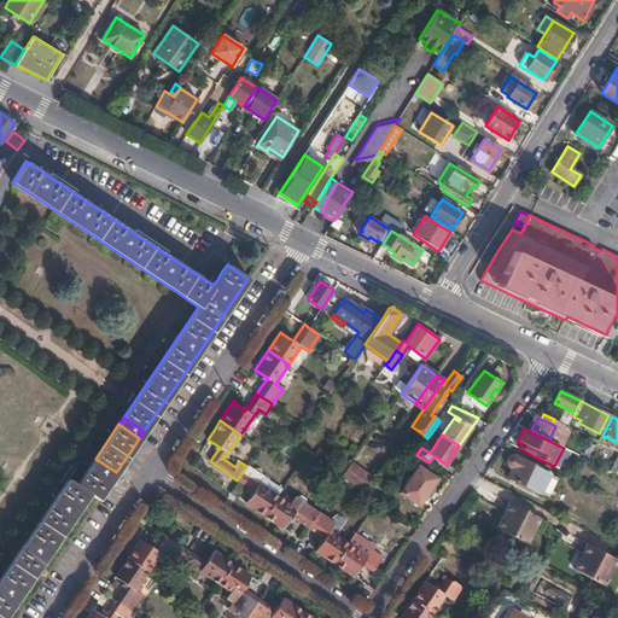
[(512,467),(507,477),(532,489),(538,493),(549,473),(517,456),(514,456),(513,456),(511,458),(509,459),(509,461),(509,464),(509,466),(512,467)]
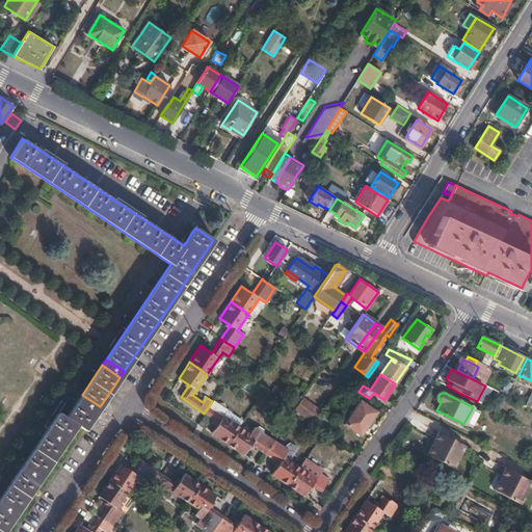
[(78,400),(96,413),(100,406),(82,395),(78,400)]
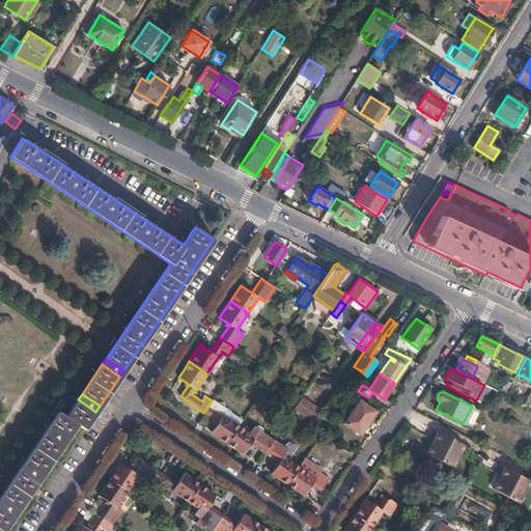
[(302,397),(292,410),(312,423),(322,411),(302,397)]
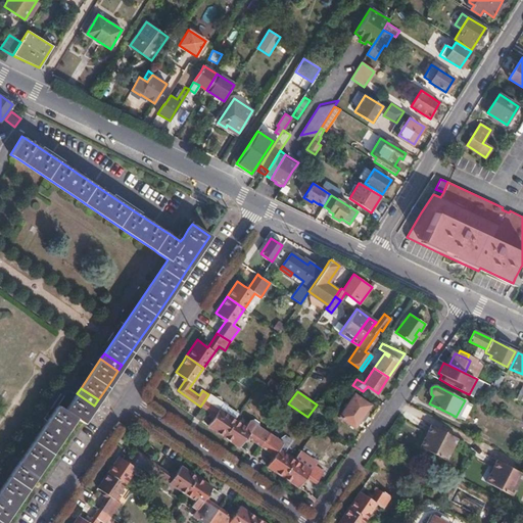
[(84,422),(94,406),(77,393),(65,410),(58,406),(34,440),(12,473),(0,490),(0,522),(3,522),(8,517),(32,480),(40,470),(77,417),(84,422)]
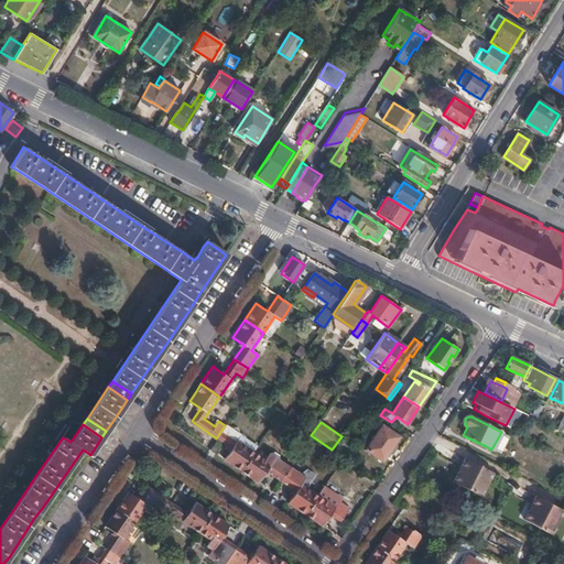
[(232,431),(225,425),(216,438),(228,446),(231,448),(228,453),(224,459),(241,470),(253,452),(229,435),(232,431)]
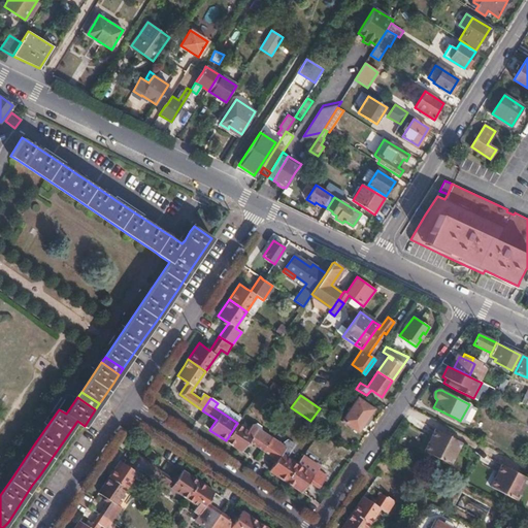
[(364,404),(358,400),(357,399),(342,421),(358,432),(373,410),(364,404)]
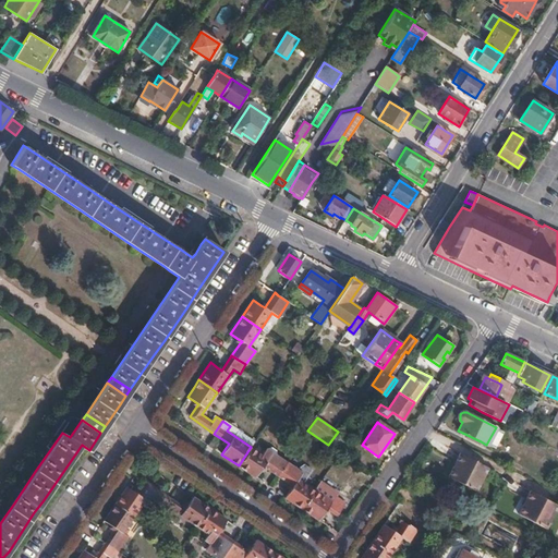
[(231,425),(230,426),(227,431),(251,447),(255,440),(231,425)]
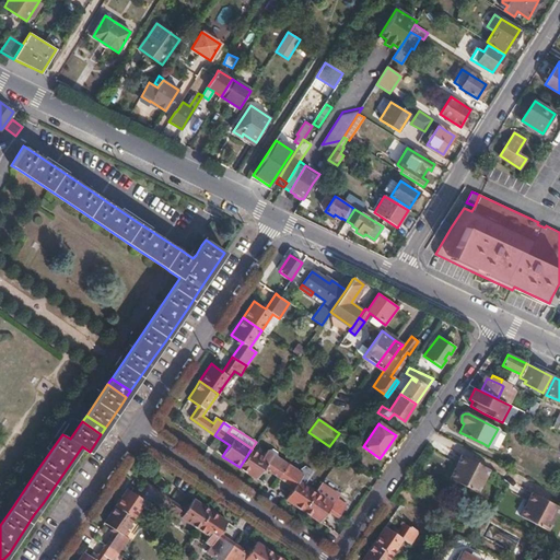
[(496,450),(504,432),(498,429),(488,446),(496,450)]
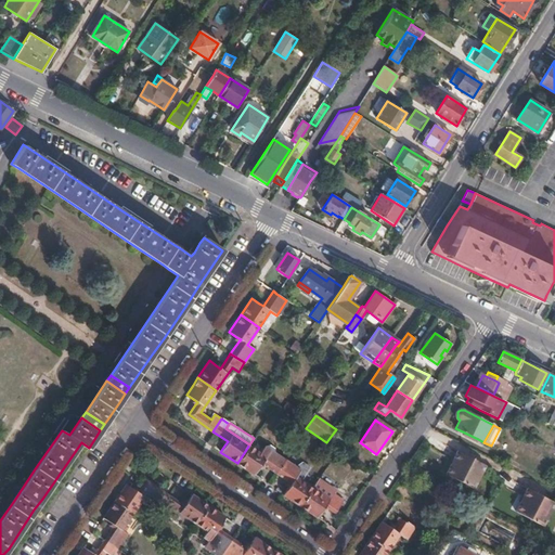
[(337,433),(334,439),(345,447),(349,441),(337,433)]
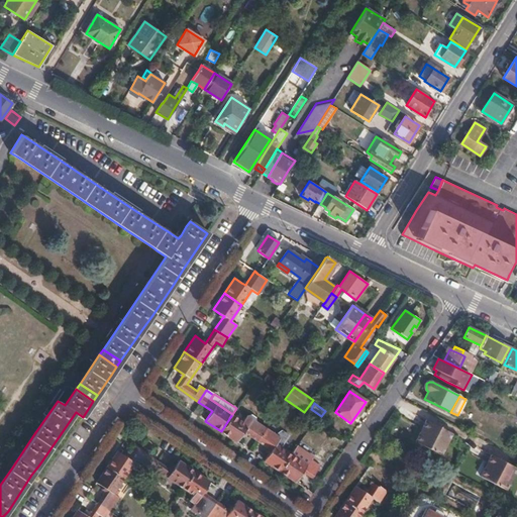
[(232,414),(221,431),(236,442),(241,436),(243,432),(245,434),(255,441),(265,429),(255,423),(255,417),(251,414),(245,416),(242,420),(232,414)]
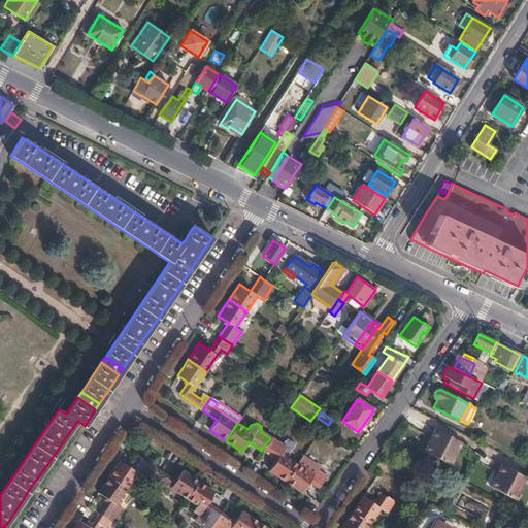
[(435,428),(423,451),(450,464),(462,442),(435,428)]
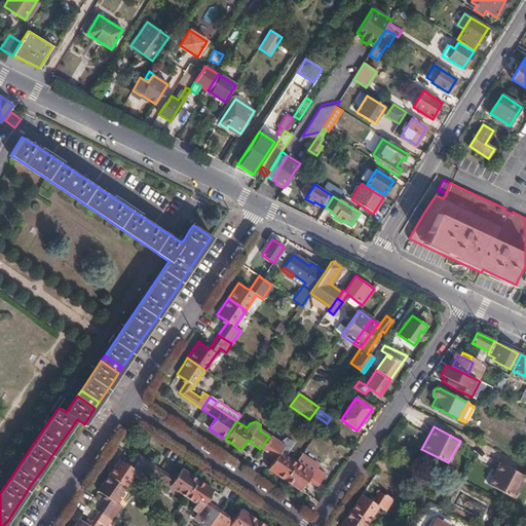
[(269,437),(260,449),(272,457),(274,458),(272,462),(268,468),(284,479),(296,461),(285,454),(279,451),(283,446),(269,437)]
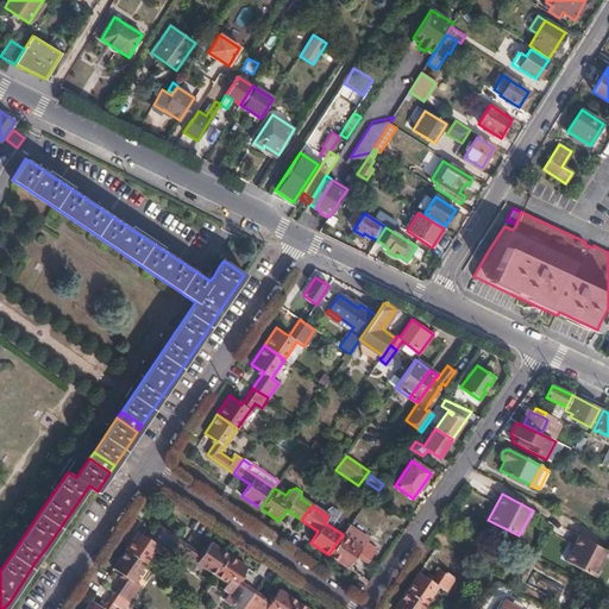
[(328,516),(327,516),(324,522),(330,526),(334,520),(328,516)]
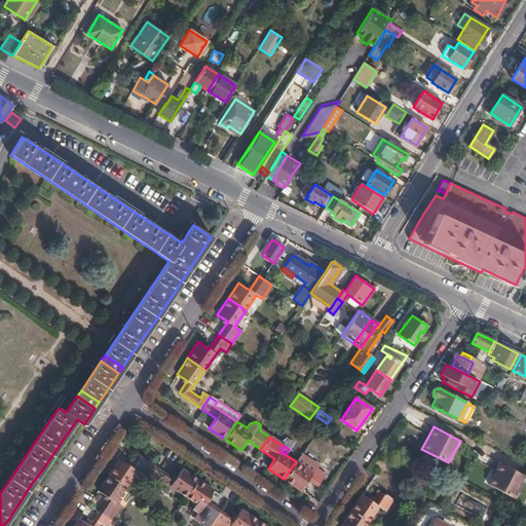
[(118,458),(108,474),(125,486),(137,470),(153,481),(156,476),(161,470),(138,453),(132,462),(129,465),(126,463),(118,458)]
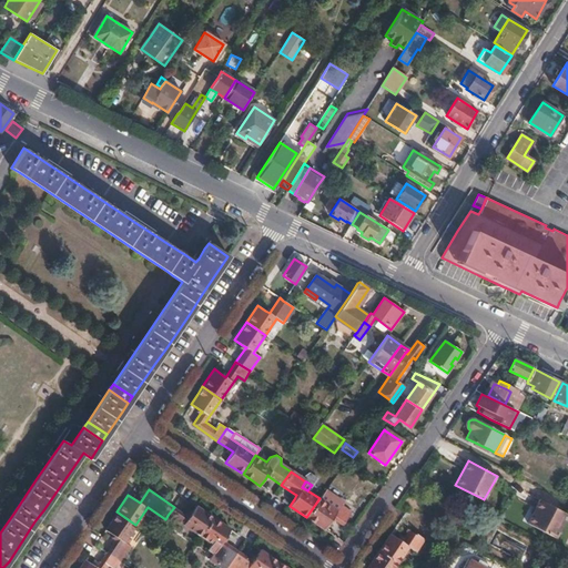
[(320,498),(306,517),(324,529),(328,523),(332,518),(334,520),(342,525),(351,513),(341,505),(337,510),(332,506),(320,498)]
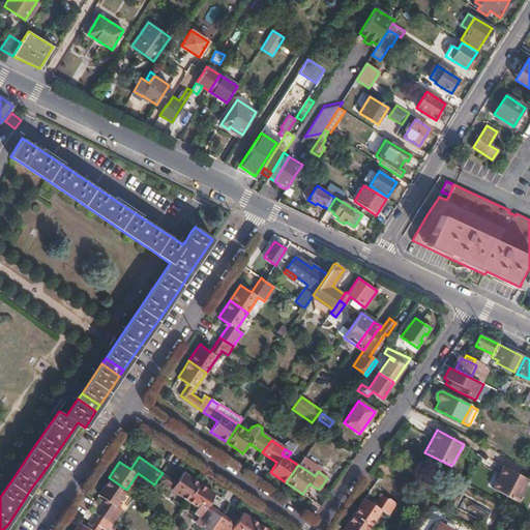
[(503,466),(492,488),(519,502),(529,479),(503,466)]
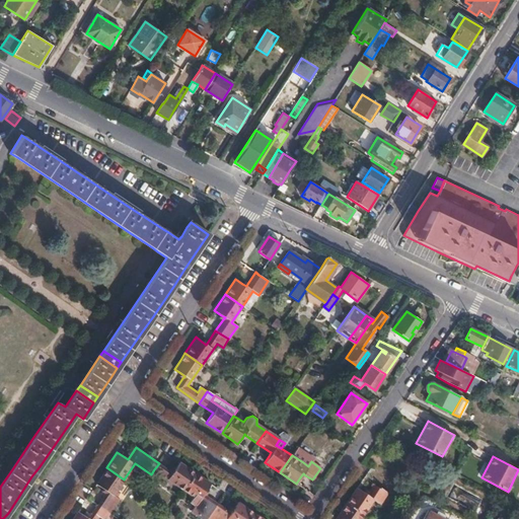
[(306,457),(303,462),(308,466),(311,461),(306,457)]
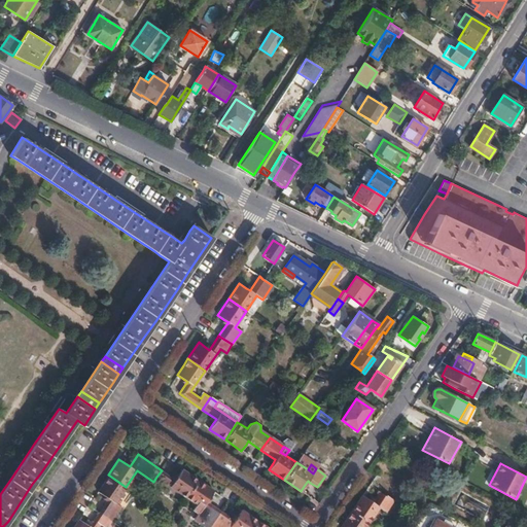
[(173,478),(162,470),(156,477),(170,486),(185,497),(198,480),(182,468),(177,476),(175,479),(173,478)]
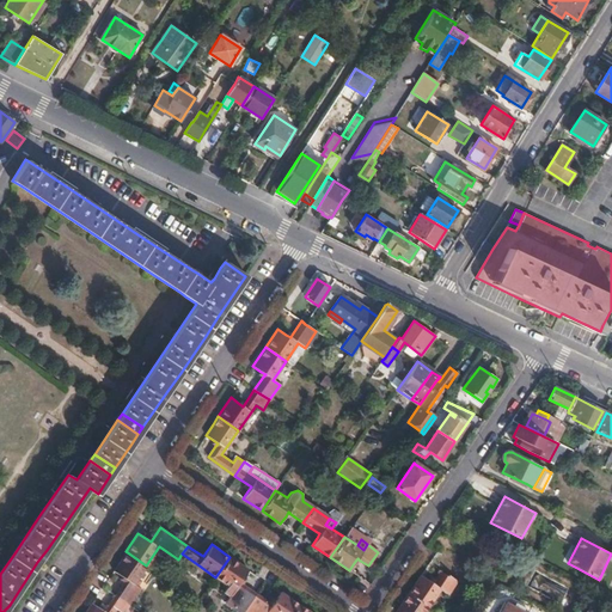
[(123,581),(115,594),(130,605),(141,588),(134,583),(146,565),(126,551),(114,569),(122,575),(126,577),(123,581)]
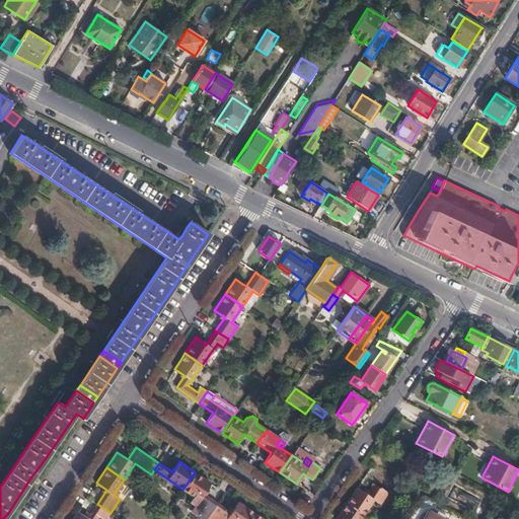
[(154,469),(151,474),(164,484),(167,478),(154,469)]
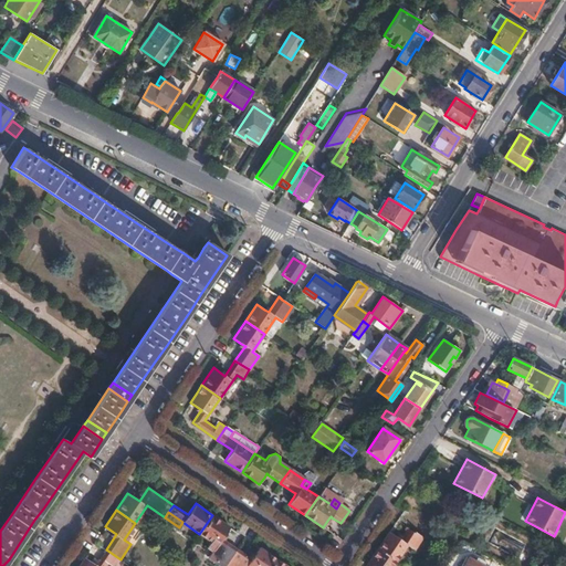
[(229,526),(212,515),(199,534),(217,545),(211,554),(226,564),(237,548),(224,540),(221,537),(224,534),(229,526)]
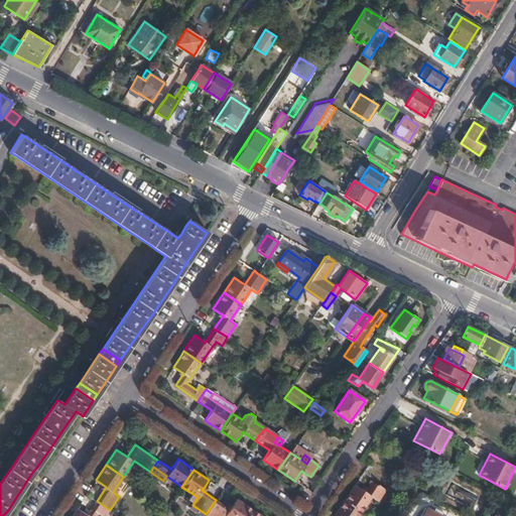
[(355,485),(345,501),(361,512),(371,497),(378,501),(386,490),(378,484),(376,486),(371,482),(366,490),(364,492),(361,490),(355,485)]
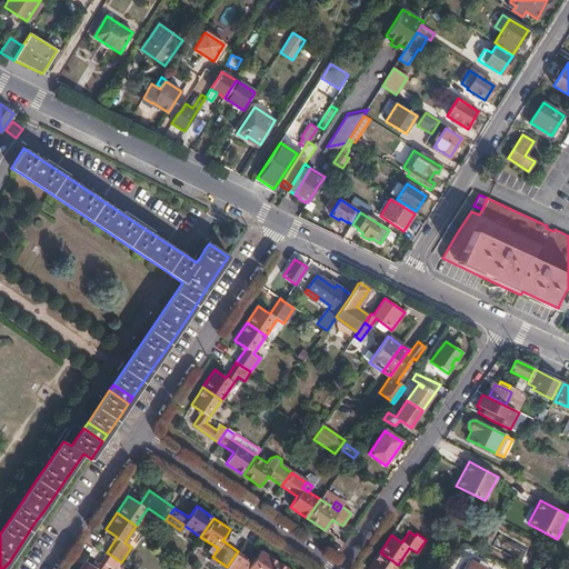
[(252,559),(238,551),(227,567),(226,568),(272,568),(278,561),(261,550),(257,557),(253,561),(252,559)]
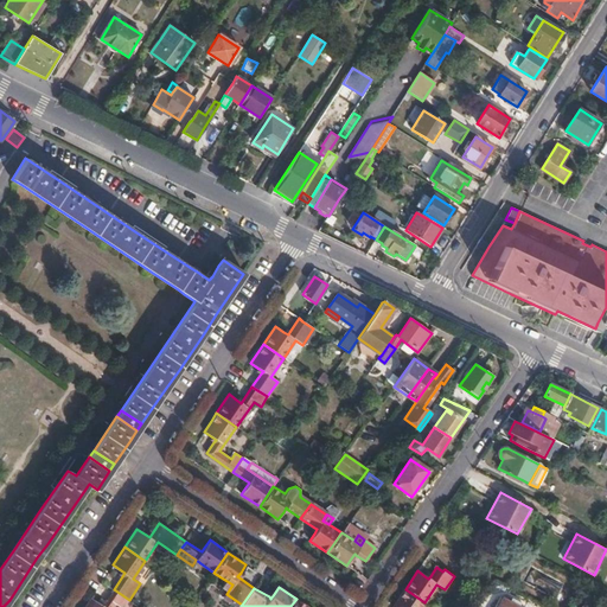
[(91,598),(84,606),(113,606),(116,604),(121,606),(123,606),(129,600),(114,589),(104,604),(103,606),(100,604),(91,598)]
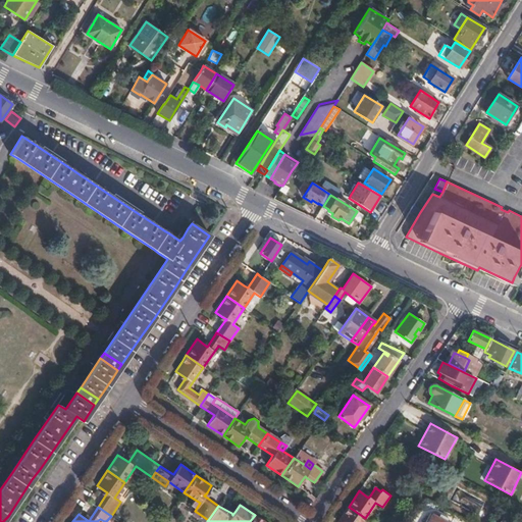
[(362,521),(365,518),(349,507),(337,521),(362,521)]
